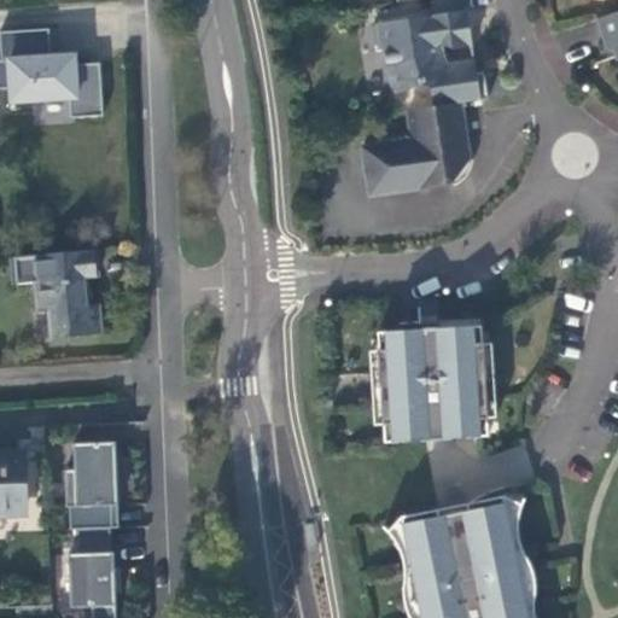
[(431,89),(433,108),(462,103),(488,98),(484,70),(460,75),(458,77),(452,79),(444,58),(437,53),(436,45),(445,44),(454,50),(473,46),(467,11),(435,15),(435,18),(426,19),(424,17),(378,24),(383,50),(385,50),(388,69),(397,94),(424,85),(431,89)]
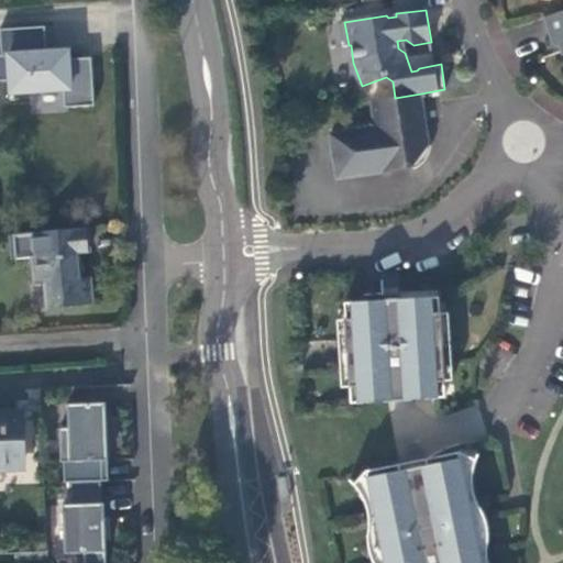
[(562,11),(544,18),(553,45),(559,43),(562,55),(562,11)]
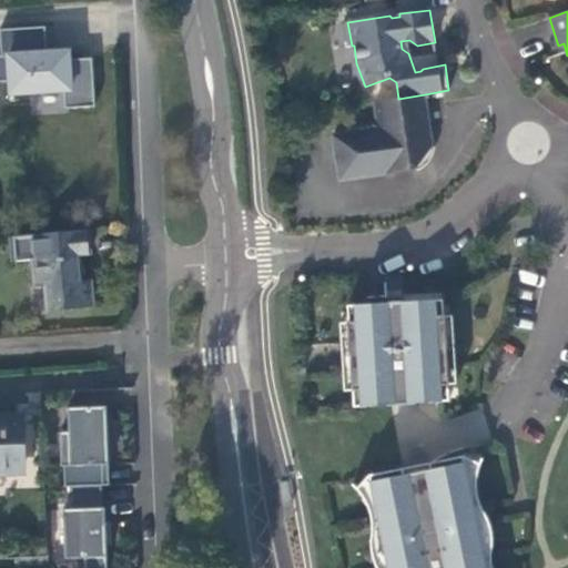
[(69,51),(48,52),(46,27),(0,29),(2,57),(0,57),(0,82),(11,82),(11,93),(64,91),(66,109),(95,107),(92,58),(70,60),(69,51)]
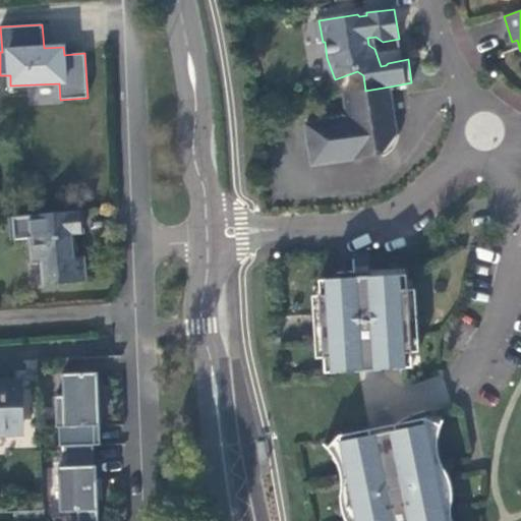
[(390,87),(365,91),(343,94),(346,112),(341,119),(304,124),(310,165),(381,155),(397,133),(390,87)]
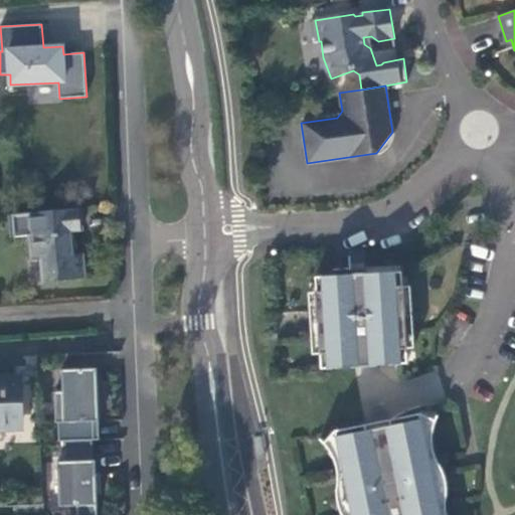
[(82,230),(80,208),(11,215),(14,238),(30,236),(33,262),(41,261),(43,284),(88,279),(87,268),(86,255),(76,256),(74,231),(82,230)]
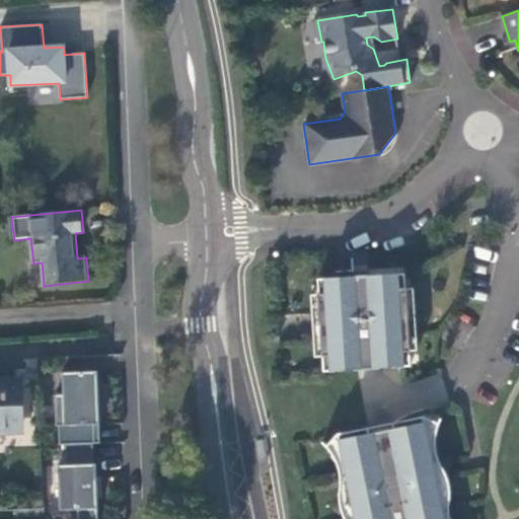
[(411,366),(410,351),(405,289),(404,274),(317,279),(318,294),(322,357),(323,372),(411,366)]
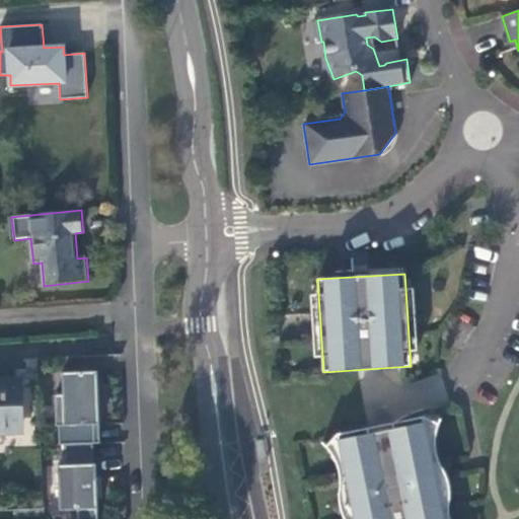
[(414,288),(405,289),(410,351),(418,351),(414,288)]
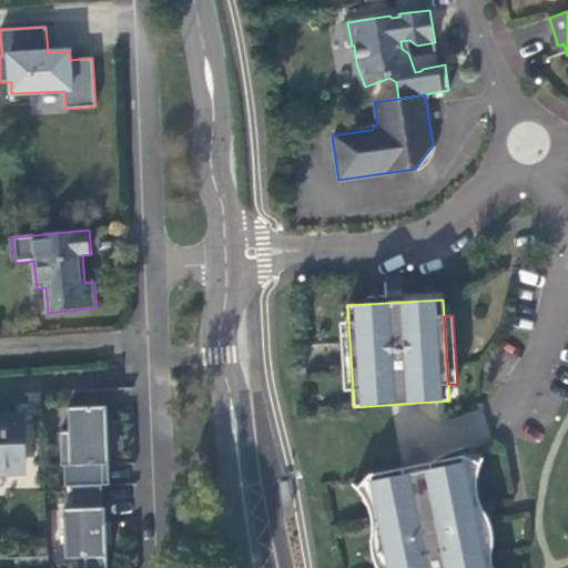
[(345,391),(353,391),(348,322),(341,323),(345,391)]
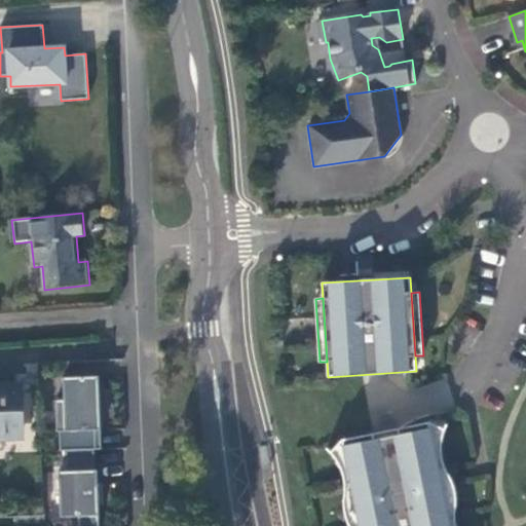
[(100,373),(65,374),(66,397),(58,397),(59,428),(61,428),(62,446),(68,446),(96,446),(98,446),(97,426),(102,426),(100,373)]
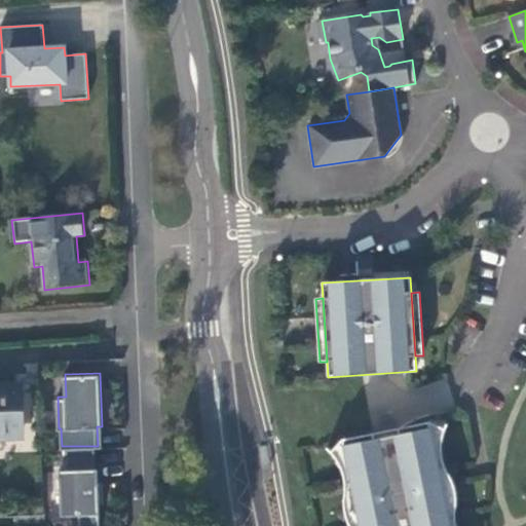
[(0,379),(0,430),(23,430),(22,400),(24,400),(24,379),(0,379)]
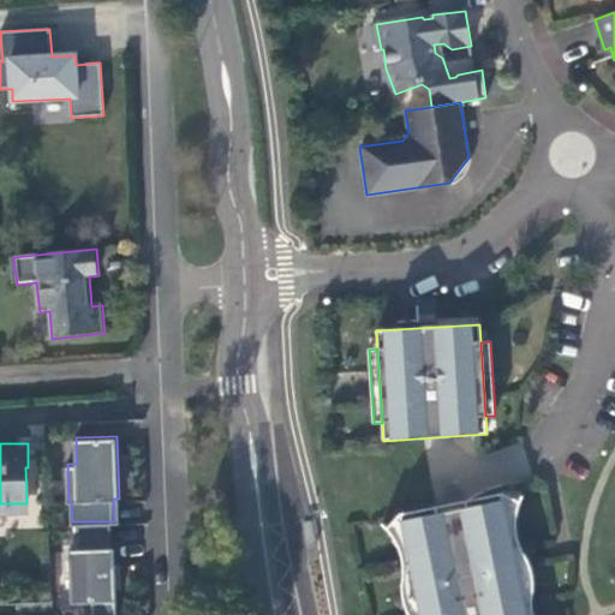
[(400,514),(419,614),(526,614),(502,494),(465,501),(466,508),(439,514),(436,507),(434,507),(400,514)]
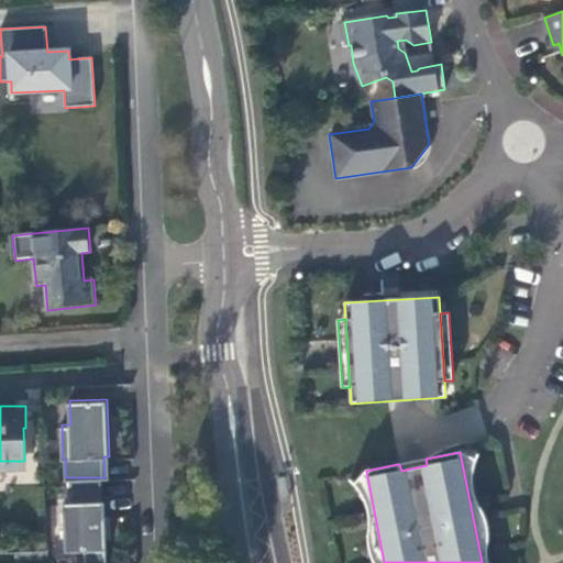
[(476,460),(460,452),(482,562),(488,562),(489,562),(488,559),(488,556),(488,553),(487,550),(488,547),(488,544),(488,542),(488,539),(489,537),(489,534),(488,531),(488,529),(488,526),(487,523),(487,521),(486,518),(485,516),(484,514),(483,511),(482,509),(479,507),(479,504),(477,501),(476,498),(476,495),(475,493),(474,489),(474,487),(473,484),(473,481),(473,477),(473,474),(474,472),(474,468),(475,465),(476,462),(476,460)]
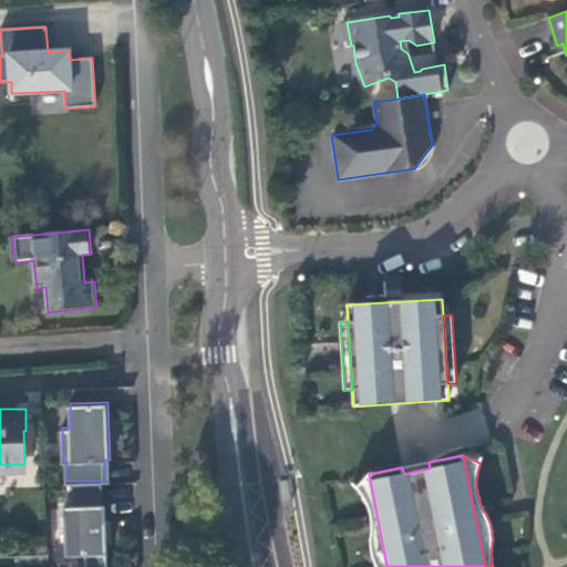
[(398,462),(368,467),(368,471),(398,464),(398,462)]
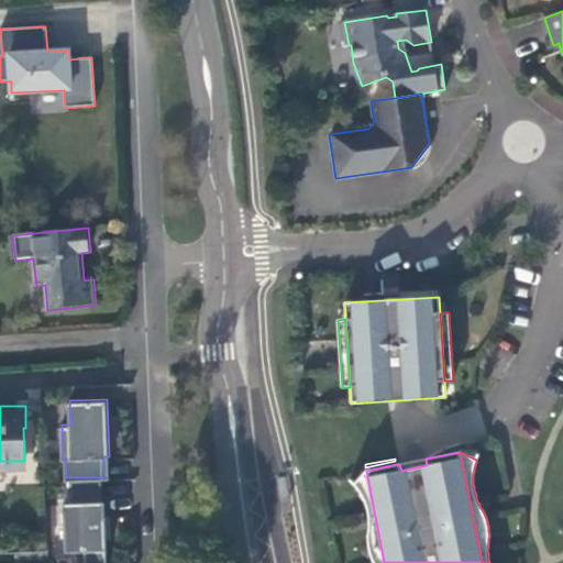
[(384,562),(366,471),(353,485),(355,486),(356,488),(359,490),(360,494),(361,496),(363,498),(364,501),(365,505),(366,507),(367,510),(367,512),(368,516),(368,519),(368,522),(368,525),(368,528),(368,531),(368,532),(367,533),(367,536),(367,539),(367,541),(367,544),(367,547),(368,549),(368,551),(370,554),(370,556),(371,559),(372,561),(373,562),(384,562)]
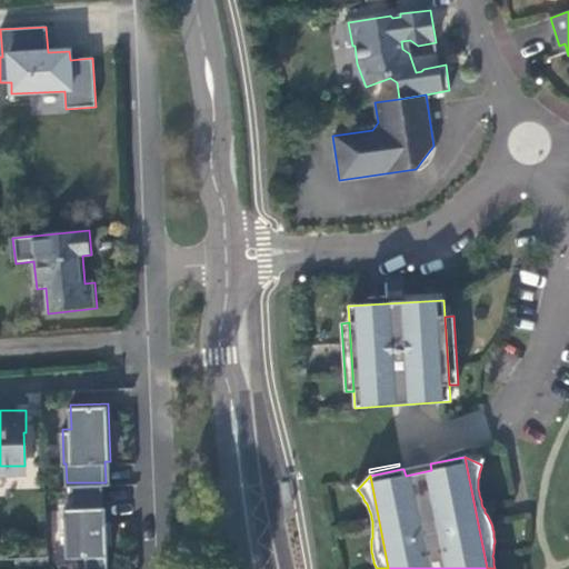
[(103,502),(103,482),(73,482),(73,503),(65,503),(67,553),(86,552),(86,568),(108,568),(108,540),(113,540),(112,516),(107,517),(107,501),(103,502)]
